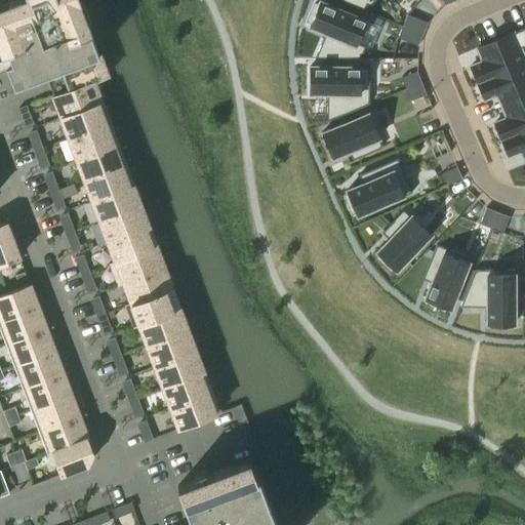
[(79,0),(13,0),(0,5),(0,49),(13,86),(45,75),(53,96),(92,81),(93,82),(107,77),(85,19),(79,2),(80,1),(79,0)]
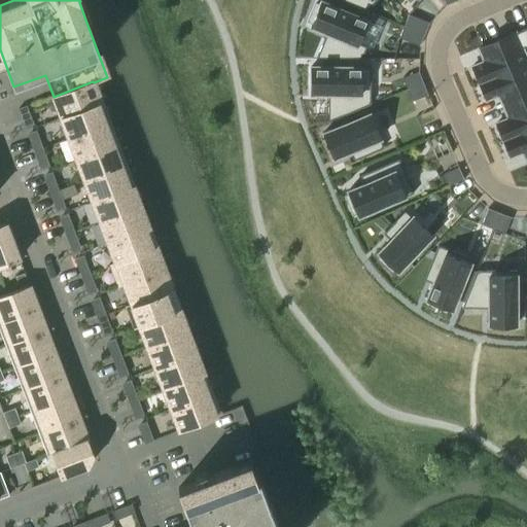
[(315,3),(308,21),(312,23),(310,27),(326,33),(316,58),(361,58),(366,46),(357,43),(366,20),(321,1),(319,5),(315,3)]
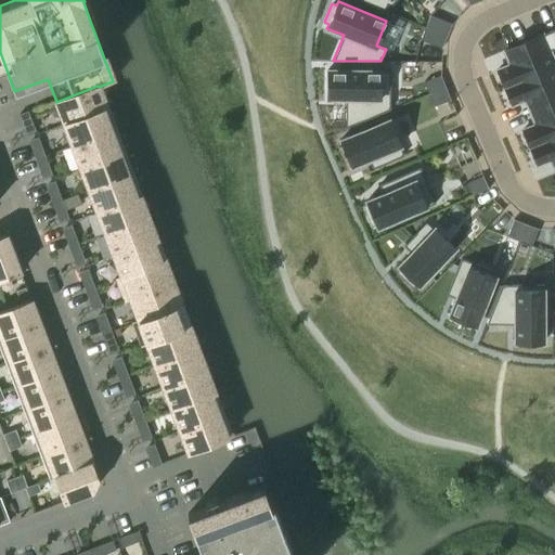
[(430,15),(425,27),(446,36),(451,24),(430,15)]
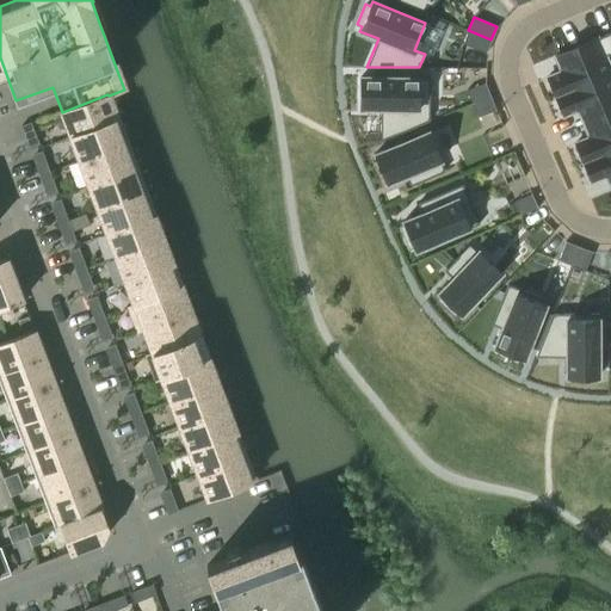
[(468,30),(462,43),(486,53),(491,39),(468,30)]
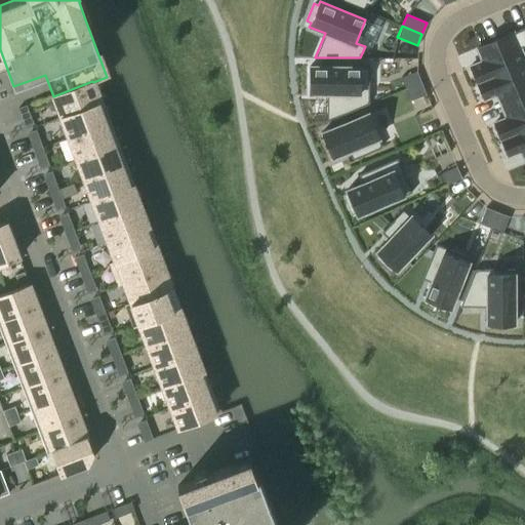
[(524,28),(475,49),(480,62),(470,67),(477,83),(524,63),(519,49),(524,46),(524,28)]
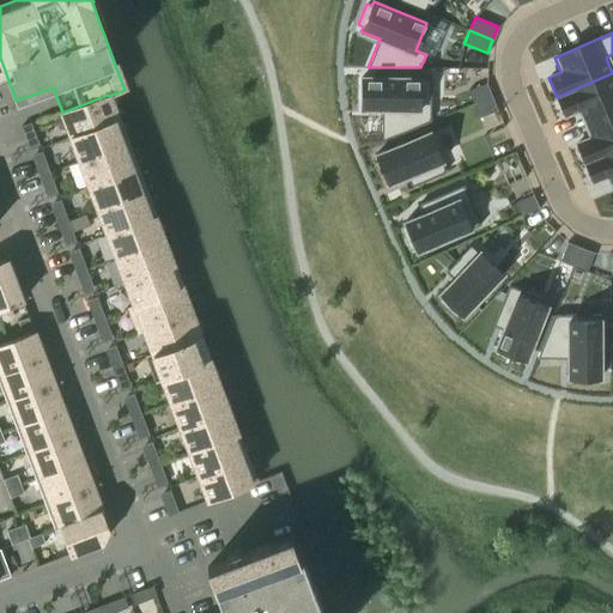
[(612,73),(557,97),(565,116),(578,110),(584,123),(612,111),(612,73)]
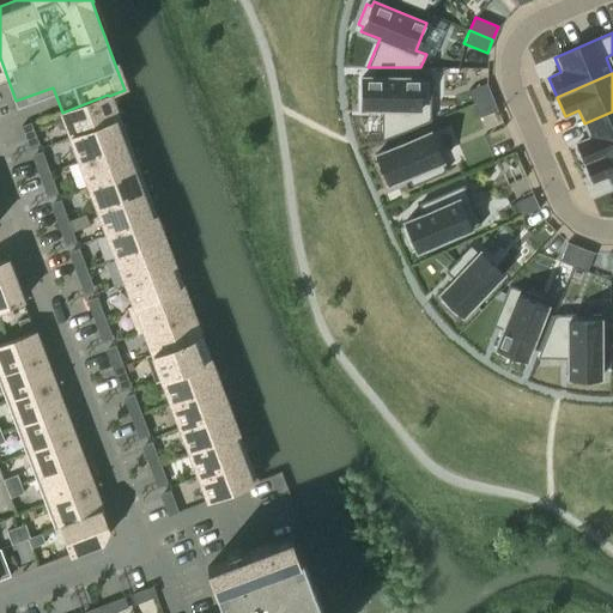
[(362,77),(362,109),(381,109),(381,140),(430,121),(430,78),(362,77)]
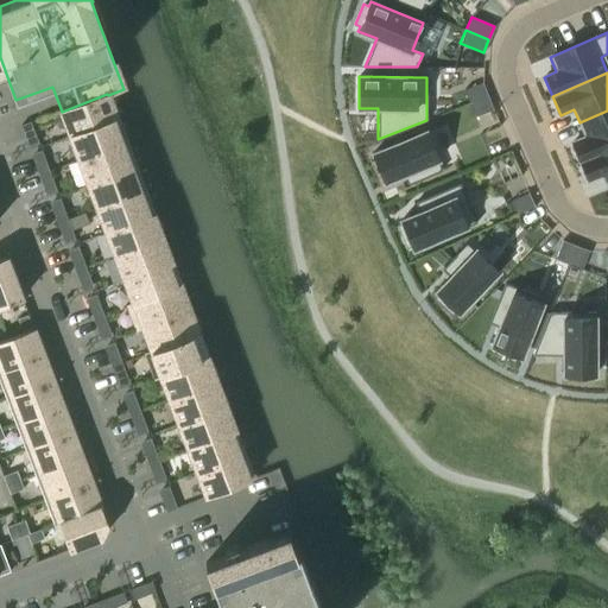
[(482,83),(464,90),(469,103),(487,96),(482,83)]
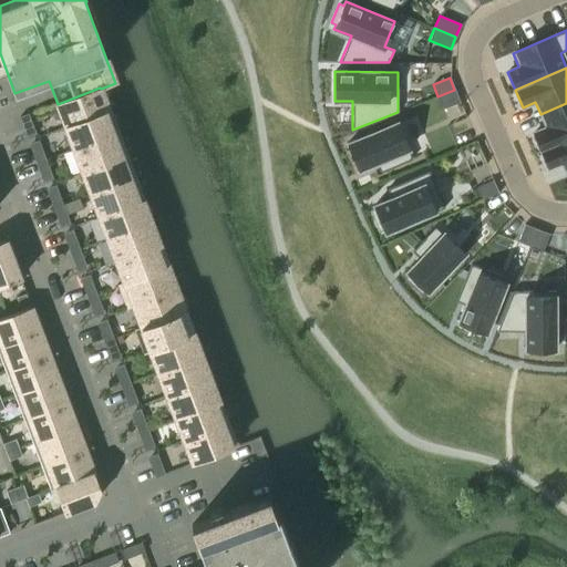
[(100,88),(58,104),(65,126),(109,110),(101,89),(100,88)]
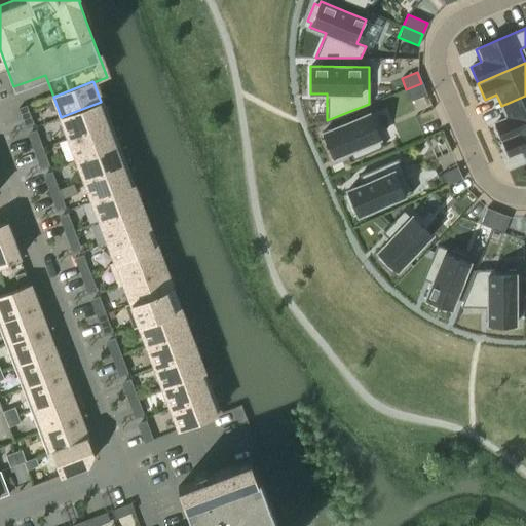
[(421,83),(406,89),(411,101),(426,95),(421,83)]
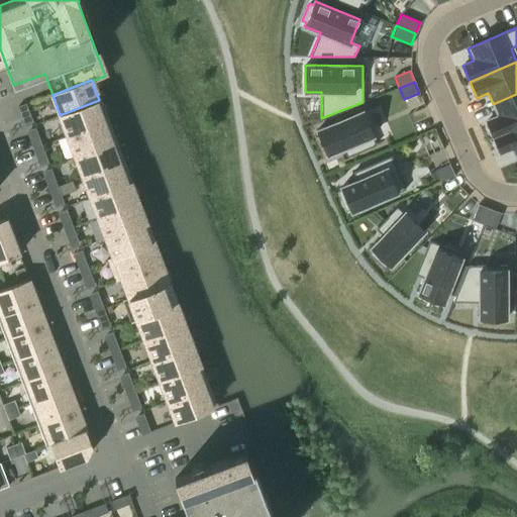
[(516,94),(492,105),(497,116),(487,121),(493,137),(516,126),(516,94)]
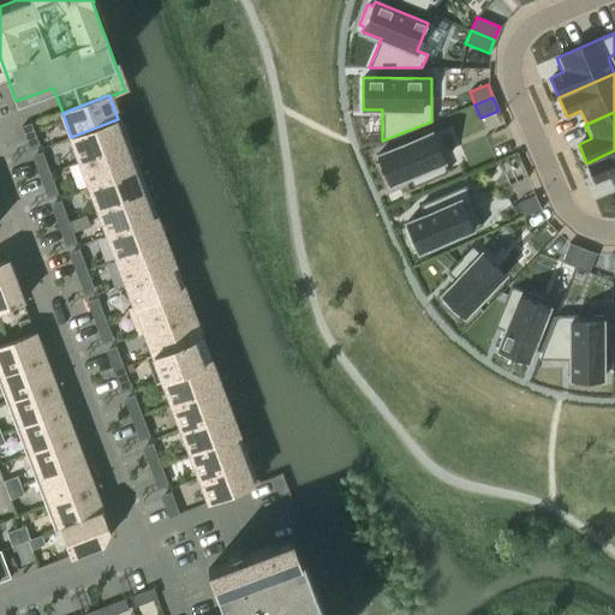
[(118,119),(71,137),(81,161),(127,143),(118,119)]
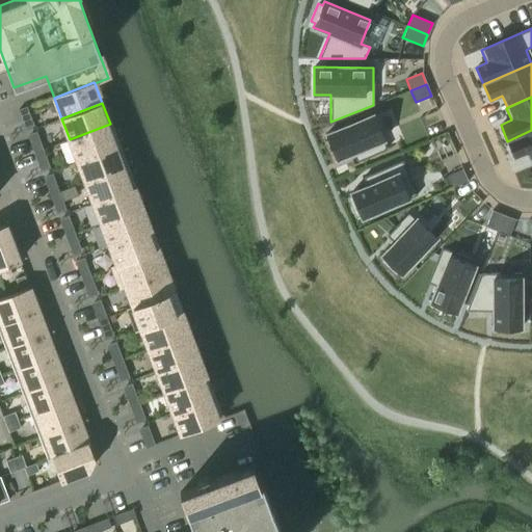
[(26,107),(18,110),(25,127),(33,124),(26,107)]
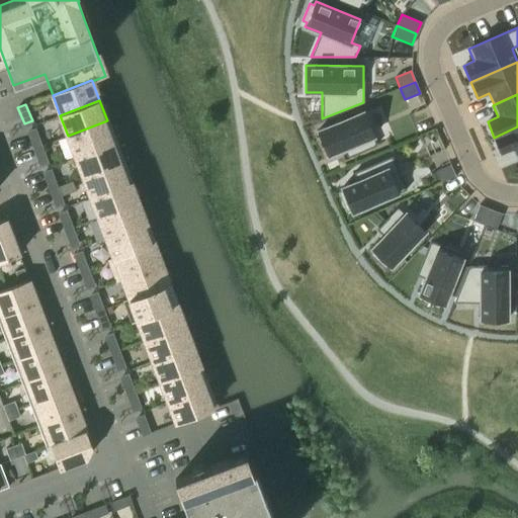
[(362,111),(318,131),(329,156),(344,149),(347,157),(376,145),(362,111)]
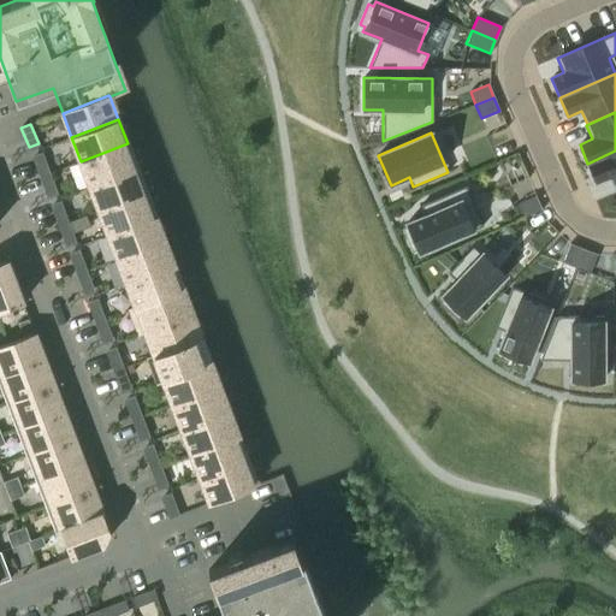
[(128,143),(81,161),(90,185),(136,169),(128,143)]
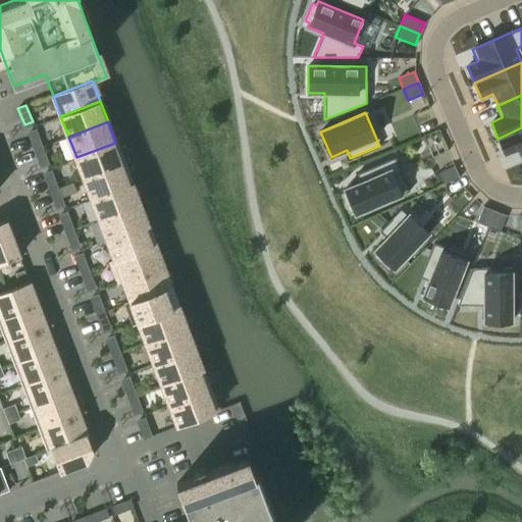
[(521,127),(498,139),(505,155),(516,151),(521,163),(521,162),(521,127)]
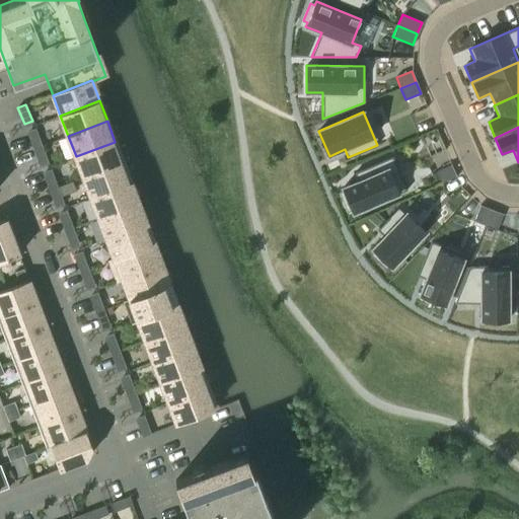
[(35,130),(27,133),(33,149),(42,146),(35,130)]
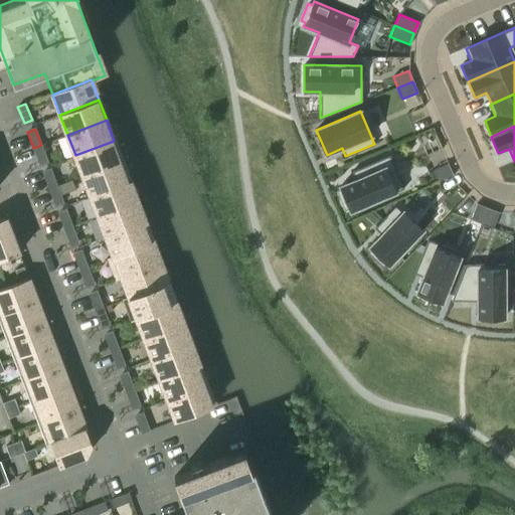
[(114,141),(75,155),(82,176),(122,161),(114,141)]
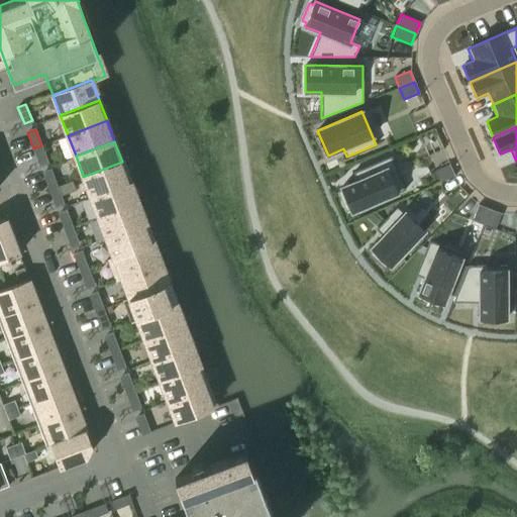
[(41,145),(33,148),(39,165),(47,162),(41,145)]
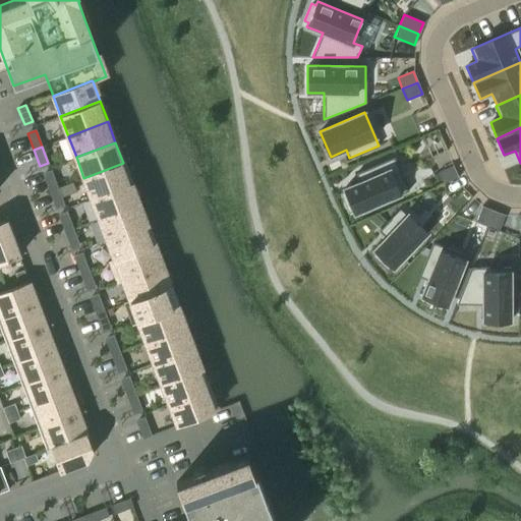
[(345,192),(342,194),(349,212),(353,210),(354,214),(408,191),(394,157),(356,173),(359,181),(344,188),(345,192)]
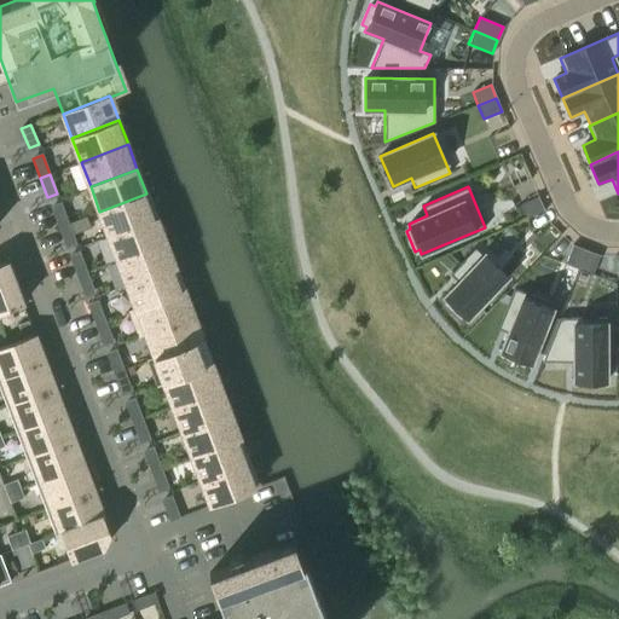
[(146,194),(99,212),(109,236),(156,218),(146,194)]
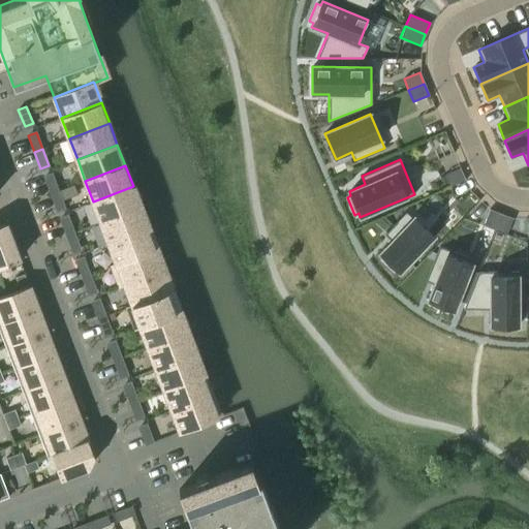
[(459,168),(444,175),(449,187),(465,180),(459,168)]
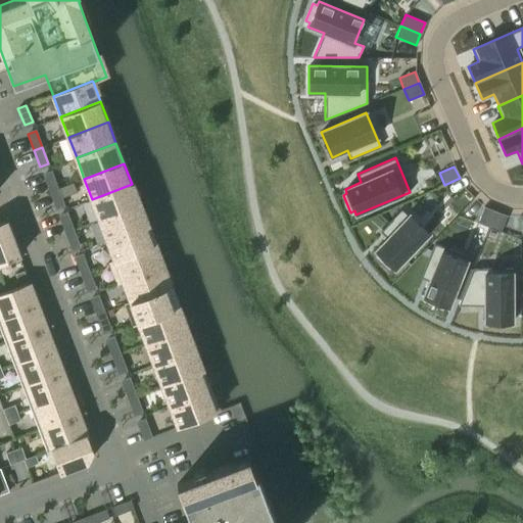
[(51,173),(43,176),(49,191),(57,188),(51,173)]
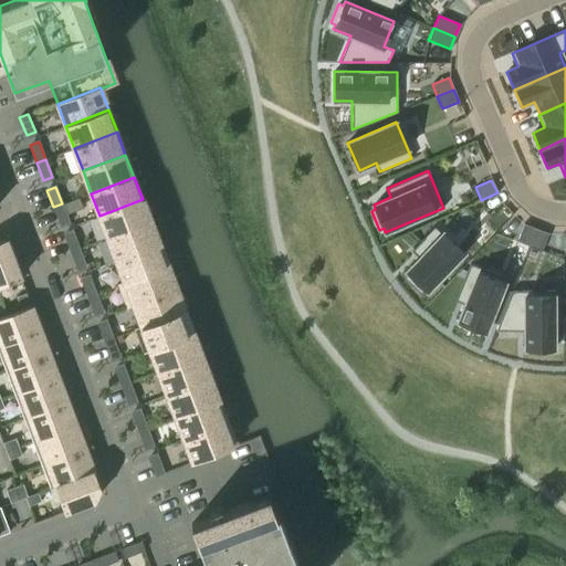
[(143,199),(100,216),(108,238),(150,221),(143,199)]
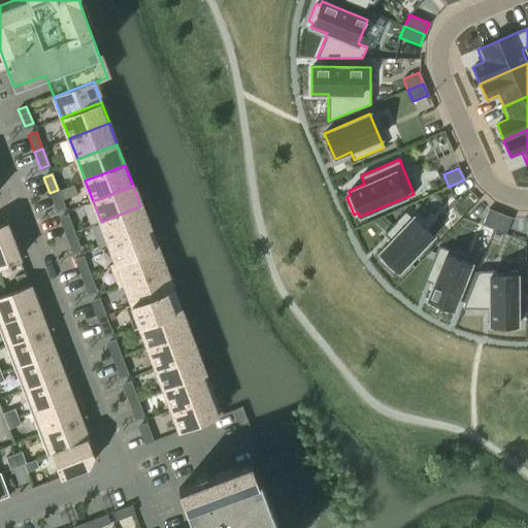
[(58,190),(50,193),(56,209),(64,206),(58,190)]
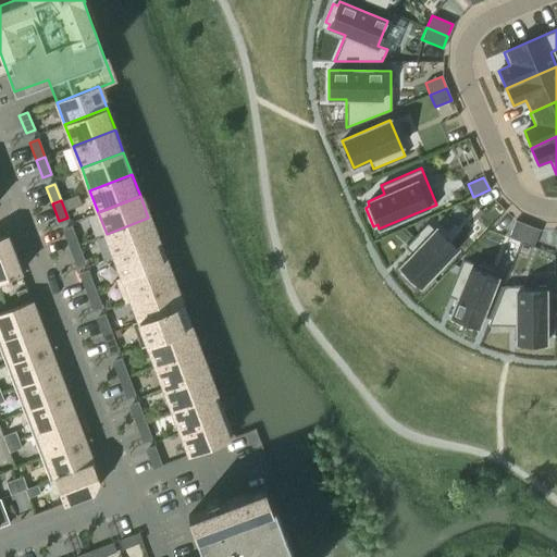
[(148,218),(107,234),(114,256),(157,240),(148,218)]
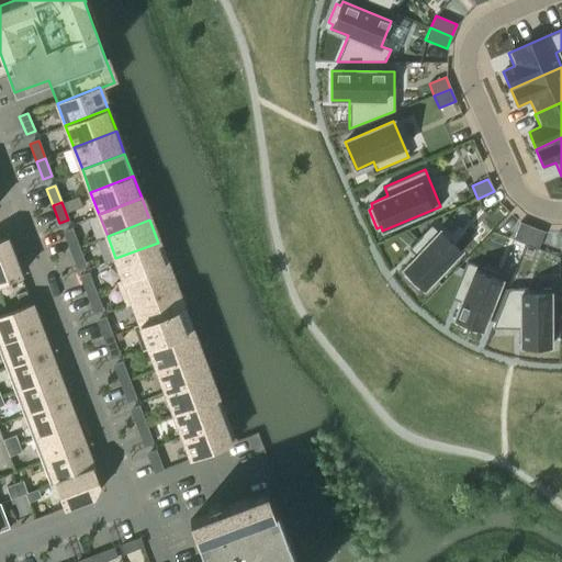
[(519,223),(513,239),(526,244),(532,227),(519,223)]
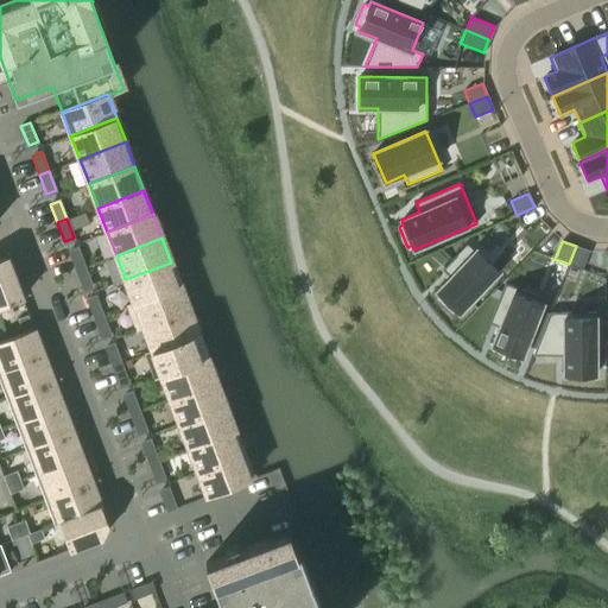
[(449,277),(436,291),(439,295),(436,298),(453,314),(455,310),(460,314),(499,272),(475,249),(474,251),(466,244),(442,270),(449,277)]
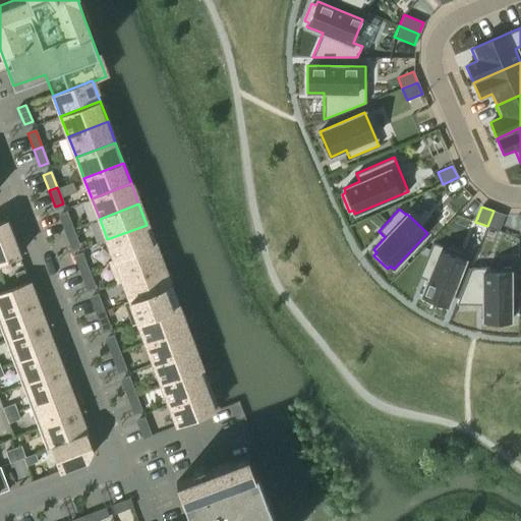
[(494,211),(487,226),(499,231),(505,216),(494,211)]
